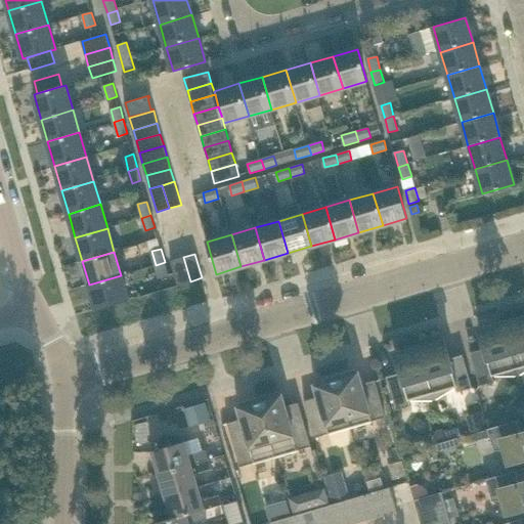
[(178,285),(190,281),(183,257),(171,261),(178,285)]
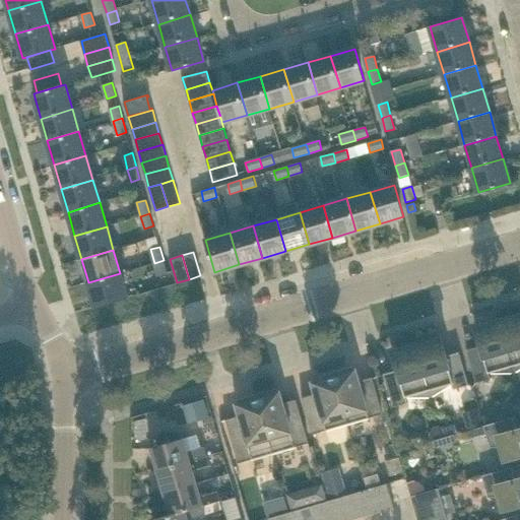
[(164,260),(154,263),(158,275),(168,273),(164,260)]
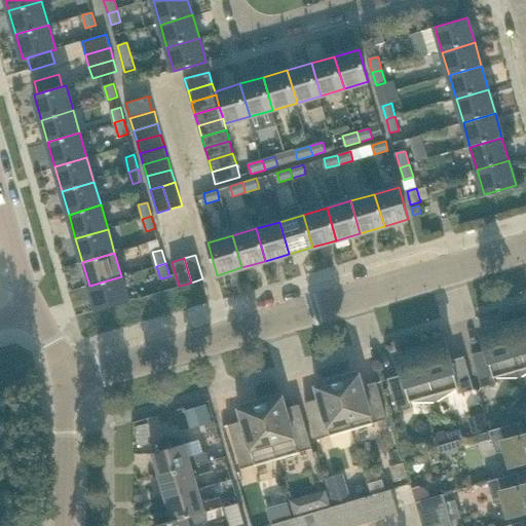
[(97,310),(128,300),(121,276),(89,286),(97,310)]
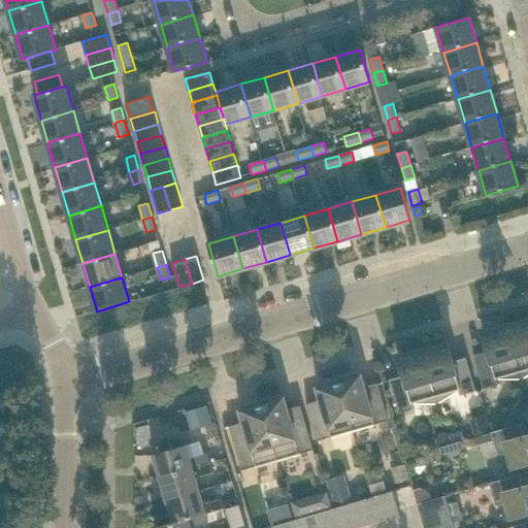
[(527,322),(524,324),(506,324),(522,377),(527,372),(527,322)]
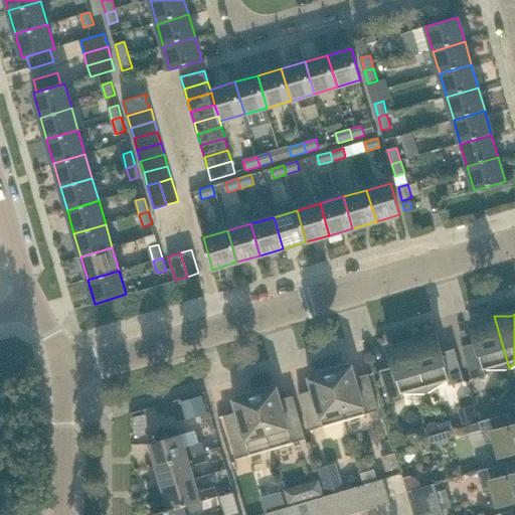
[(487,368),(509,368),(494,316),(480,325),(471,327),(475,339),(475,343),(464,346),(464,344),(462,344),(472,378),(487,374),(487,372),(485,373),(484,369),(487,368)]
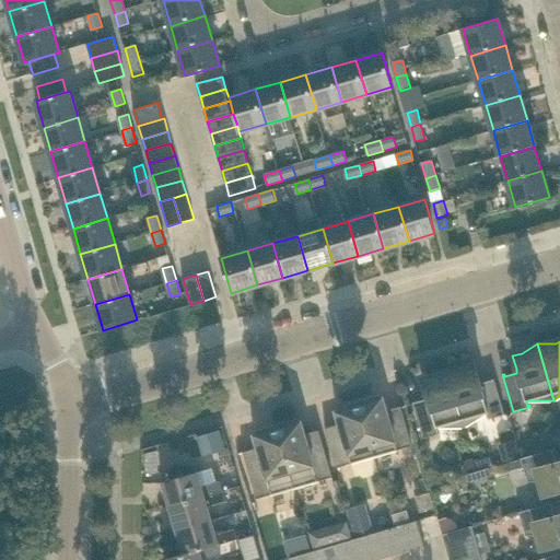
[(479,380),(478,377),(476,366),(466,370),(447,370),(464,426),(485,413),(488,412),(489,417),(488,417),(488,419),(504,413),(493,377),(492,377),(493,380),(481,383),(479,380)]
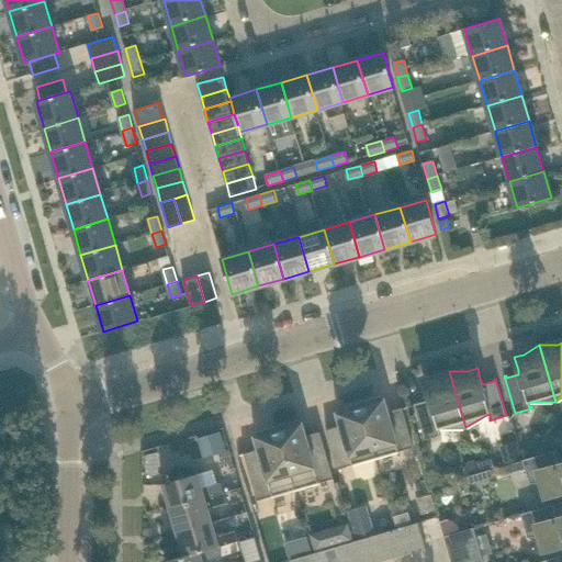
[(441,428),(465,427),(449,371),(434,381),(424,383),(428,396),(428,401),(416,404),(416,402),(414,402),(425,439),(441,435),(441,433),(439,434),(438,428),(441,428)]
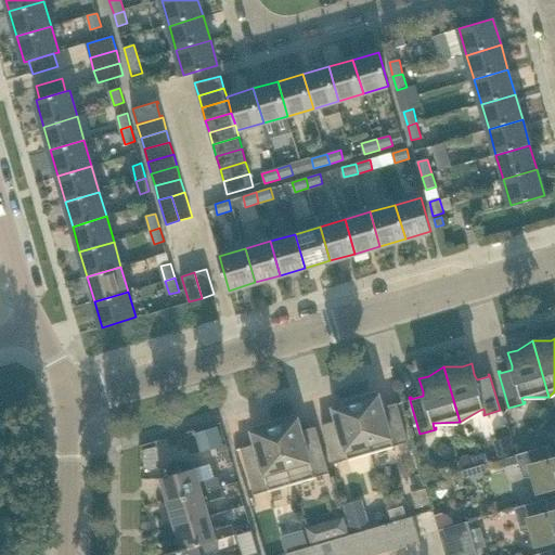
[(379,395),(370,397),(369,394),(355,398),(371,453),(395,447),(395,446),(409,441),(397,403),(383,408),(379,395)]
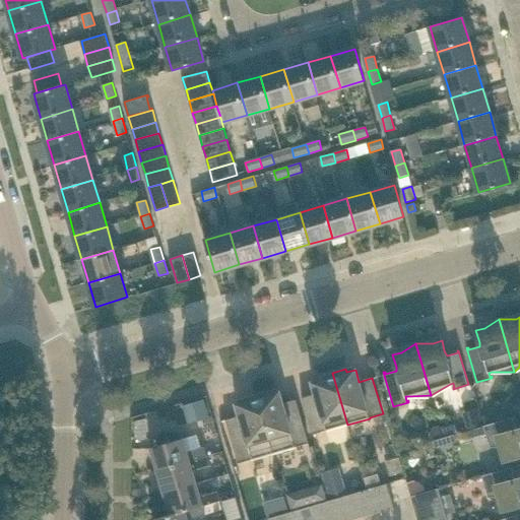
[(326,431),(347,425),(332,373),(320,376),(321,380),(312,382),(315,394),(302,398),(312,434),(326,431)]
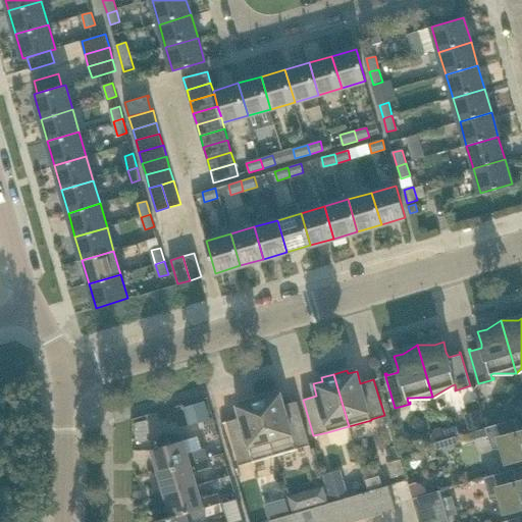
[(280,394),(271,396),(270,393),(258,396),(274,455),(297,449),(310,445),(298,401),(283,405),(280,394)]
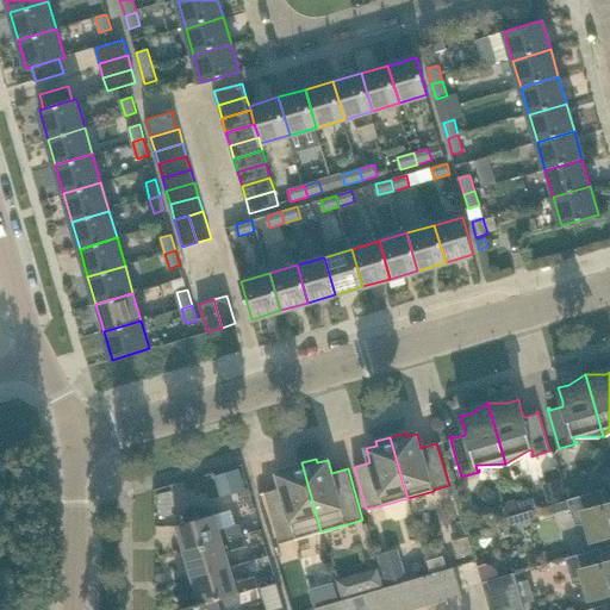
[(296,540),(321,531),(302,462),(286,467),(287,471),(277,474),(280,487),(265,492),(280,543),(296,539),(296,540)]
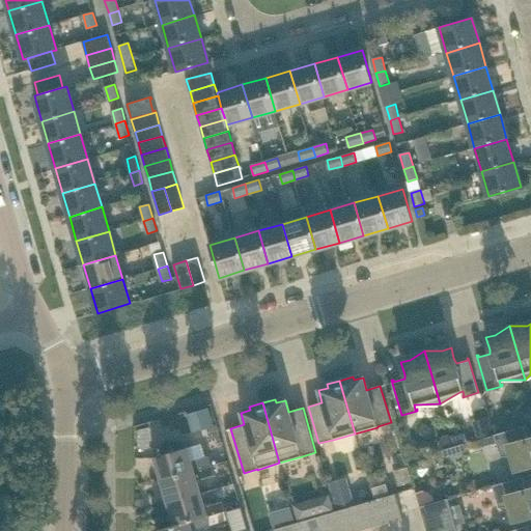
[(524,427),(527,427),(526,425),(494,435),(501,456),(514,455),(519,470),(530,466),(530,437),(527,438),(524,427)]
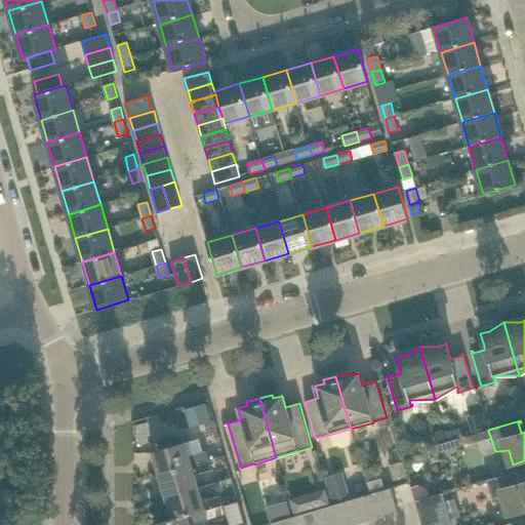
[(207,450),(190,455),(186,442),(152,451),(159,475),(209,459),(226,455),(224,446),(207,451),(207,450)]
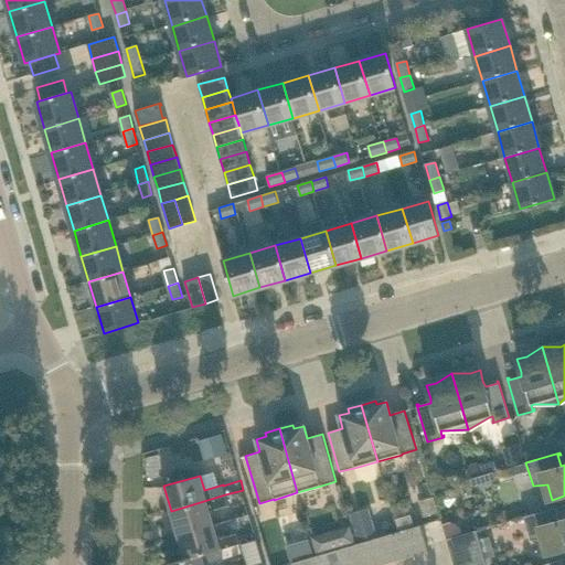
[(210,511),(228,505),(225,494),(171,511),(178,535),(214,524),(210,511)]
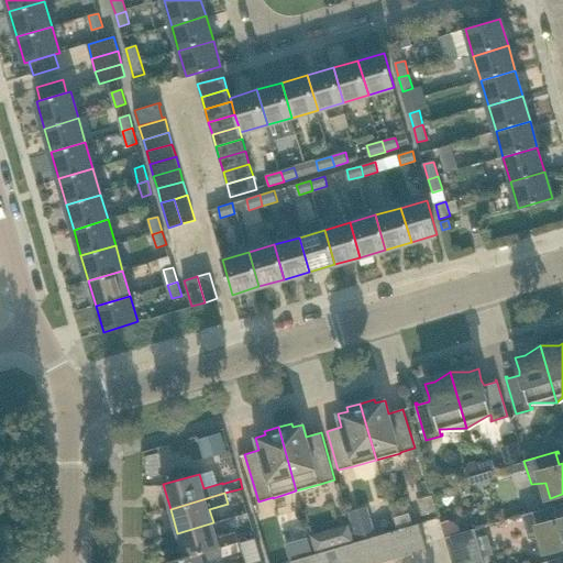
[(420,498),(424,512),(437,509),(432,495),(420,498)]
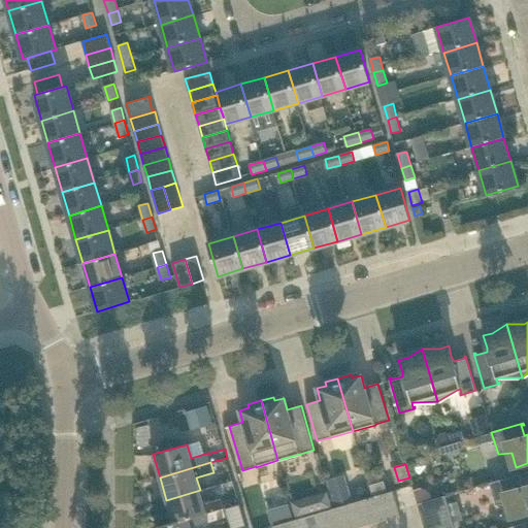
[(336,487),(351,487),(351,469),(336,469),(336,487)]
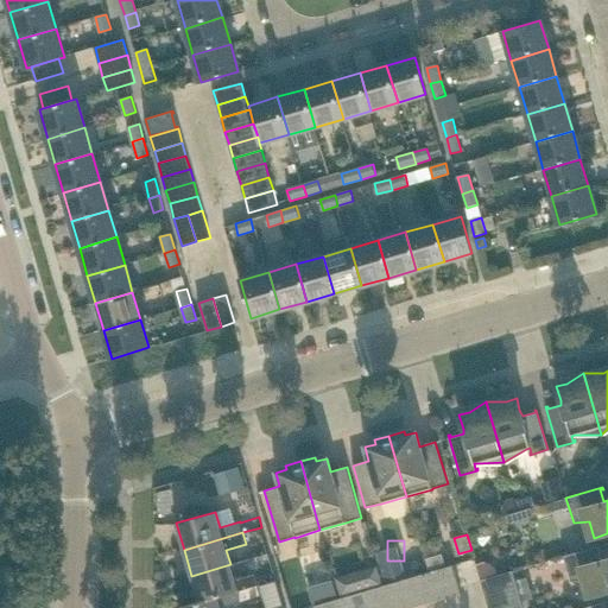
[(599,548),(601,548),(600,545),(563,556),(571,582),(587,581),(591,596),(607,590),(607,558),(607,559),(601,559),(599,548)]
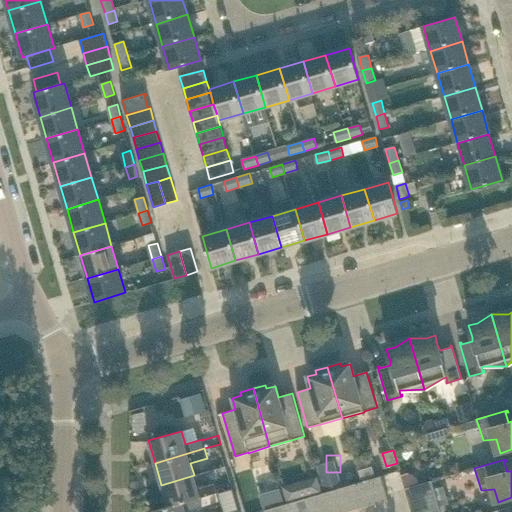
[(337,472),(321,477),(324,490),(341,485),(337,472)]
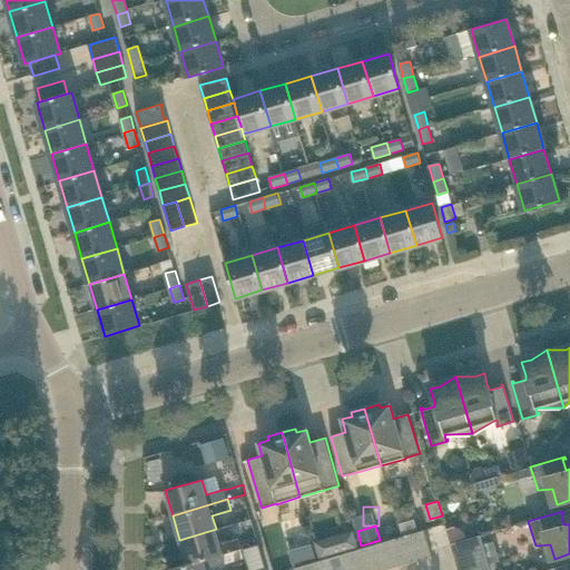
[(239,538),(220,543),(216,529),(179,540),(187,563),(223,553),(223,554),(242,549),(239,538)]
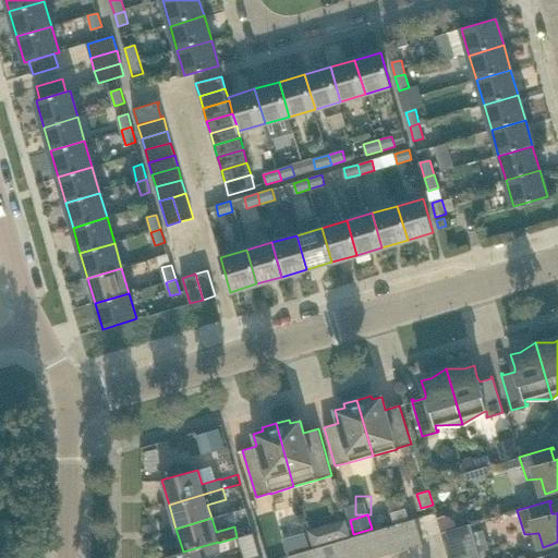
[(423,543),(422,538),(415,518),(402,522),(410,547),(423,543)]
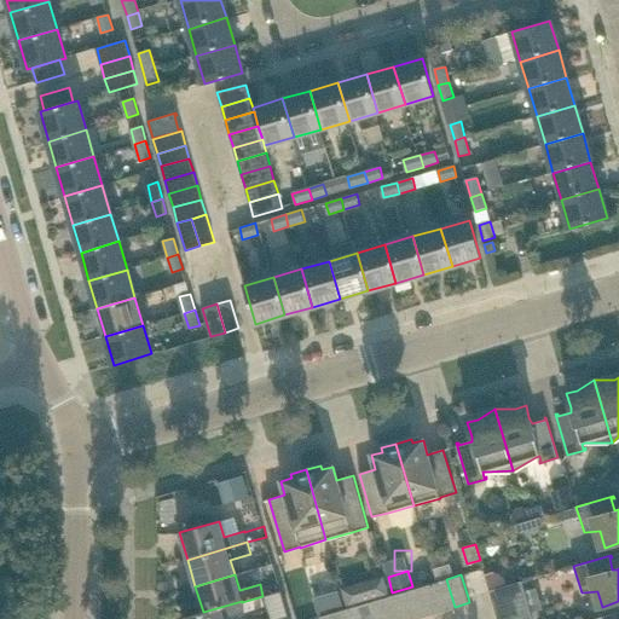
[(440,611),(455,607),(446,579),(433,583),(440,611)]
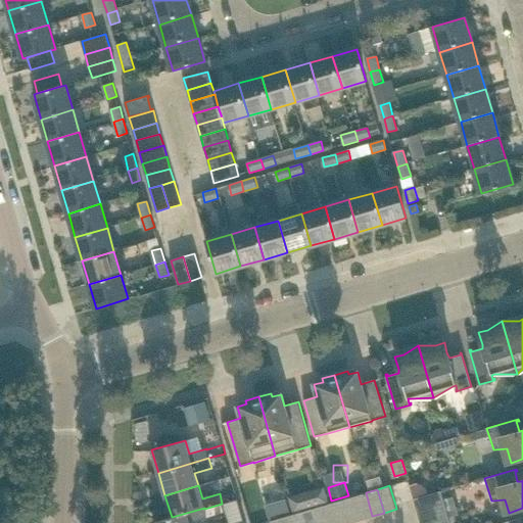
[(417,512),(444,504),(441,491),(414,498),(417,512)]
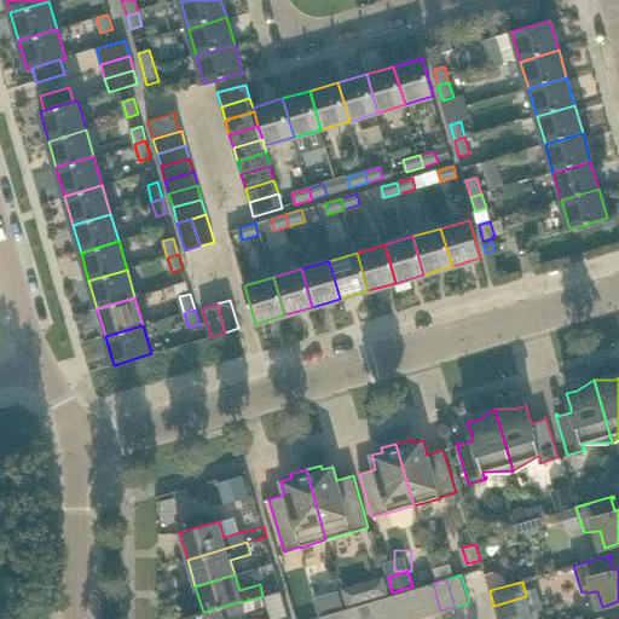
[(427,614),(440,611),(433,583),(418,586),(427,614)]
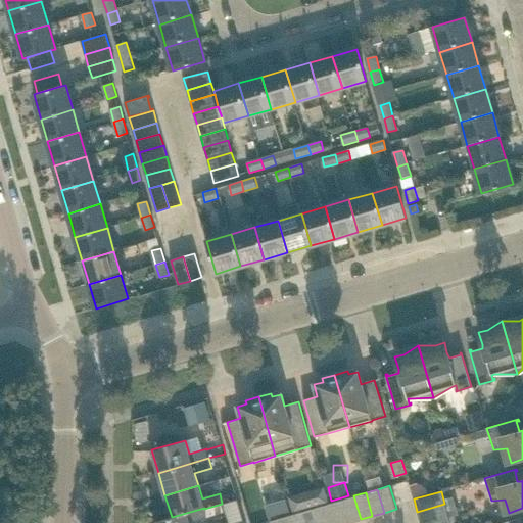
[(348,522),(361,519),(353,495),(342,500),(348,522)]
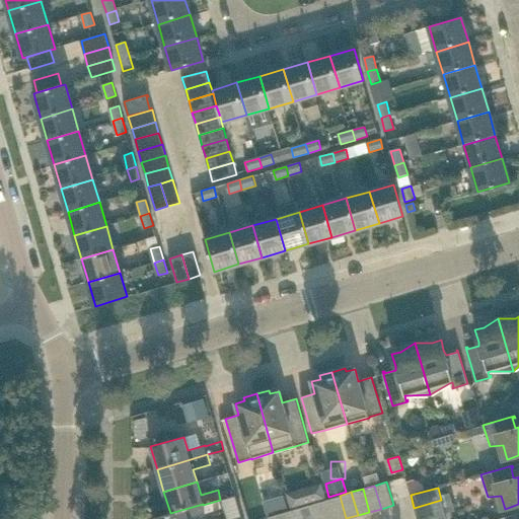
[(334,518),(345,518),(346,518),(340,496),(327,499),(334,518)]
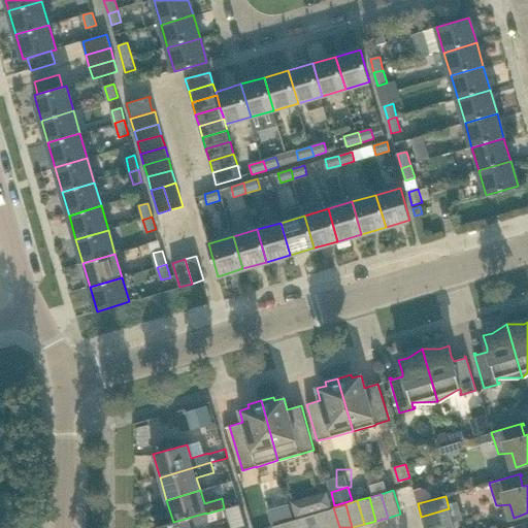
[(326,527),(339,527),(333,507),(322,512),(326,527)]
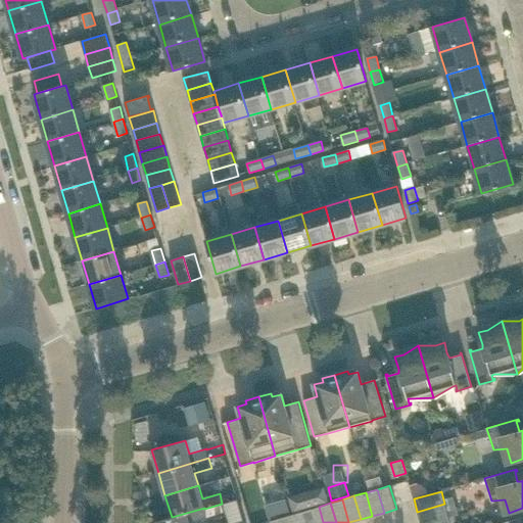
[(420,522),(424,522),(448,516),(444,504),(417,512),(420,522)]
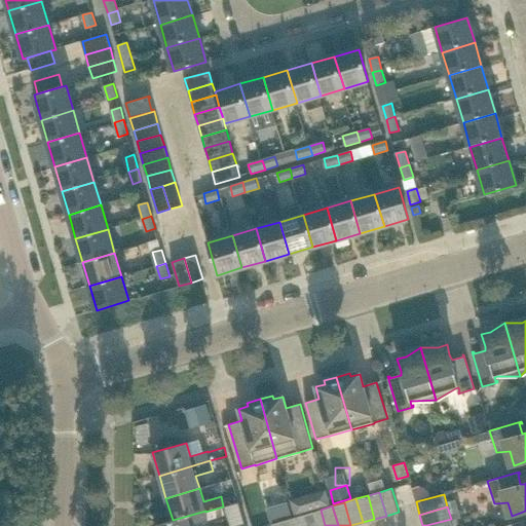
[(312,525),(325,525),(321,510),(308,513),(312,525)]
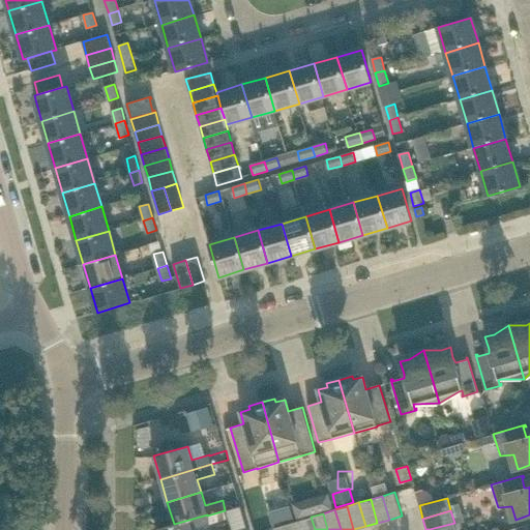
[(210,524),(207,516),(207,514),(174,524),(155,529),(192,529),(210,524)]
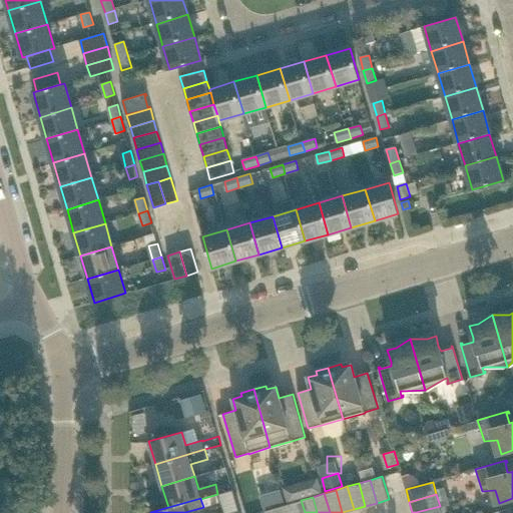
[(292,512),(305,512),(301,500),(290,503),(292,512)]
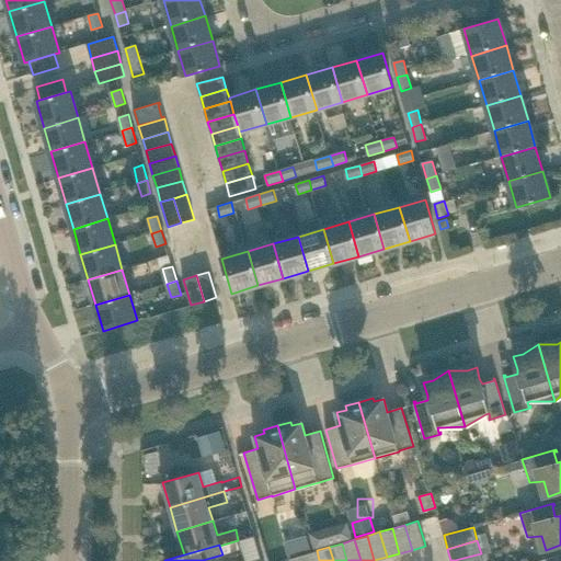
[(306,560),(319,560),(317,550),(304,554),(306,560)]
